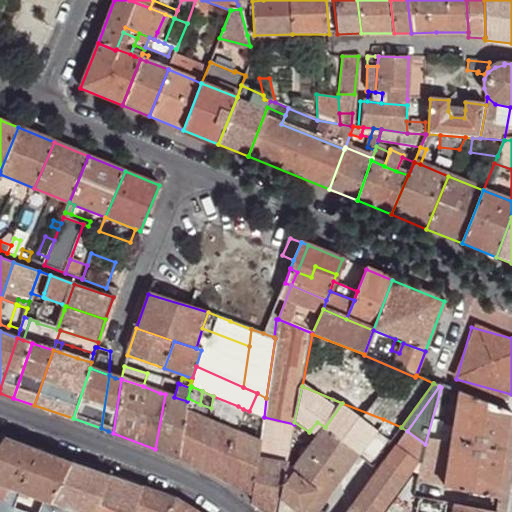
[(458,399),(444,489),(499,498),(511,413),(460,392),(458,399)]
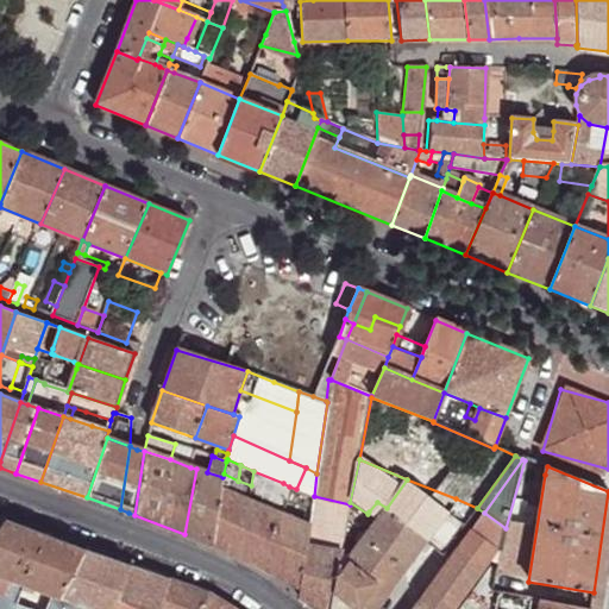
[(296,489),(314,496),(316,473),(306,468),(296,489)]
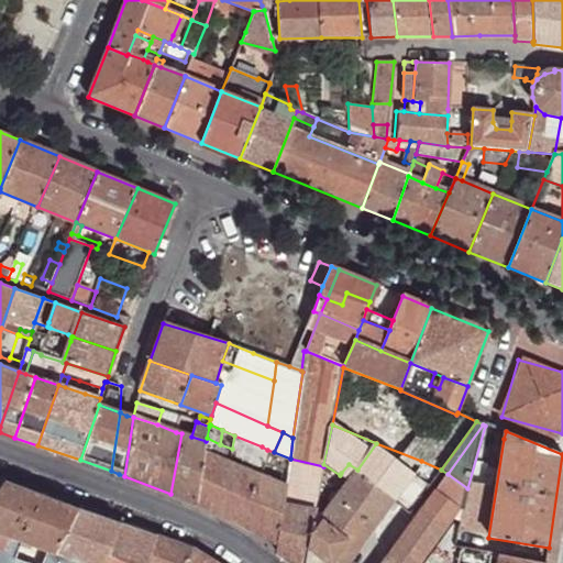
[(170,494),(194,501),(203,452),(206,441),(191,437),(181,433),(170,494)]
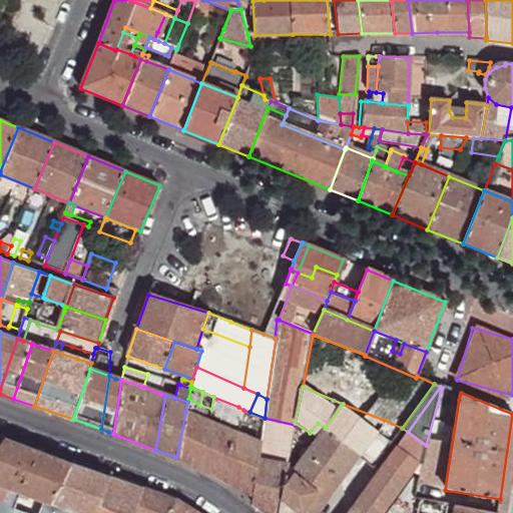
[(235,422),(238,407),(213,397),(211,409),(211,413),(235,422)]
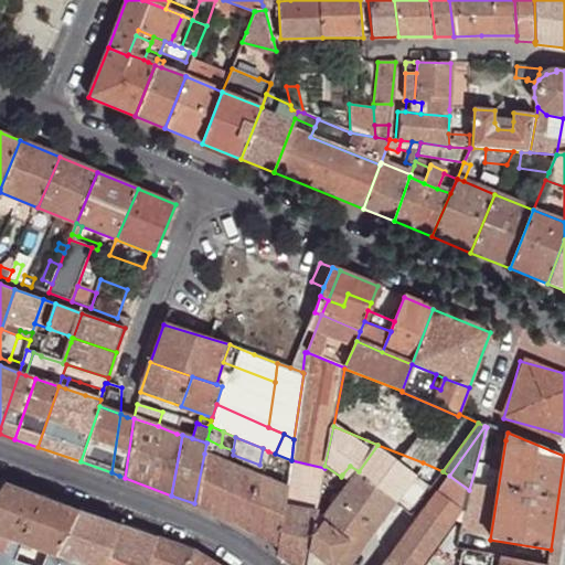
[(322,520),(313,524),(305,564),(348,564),(393,503),(413,477),(423,462),(377,445),(359,471),(351,481),(324,516),(322,520)]
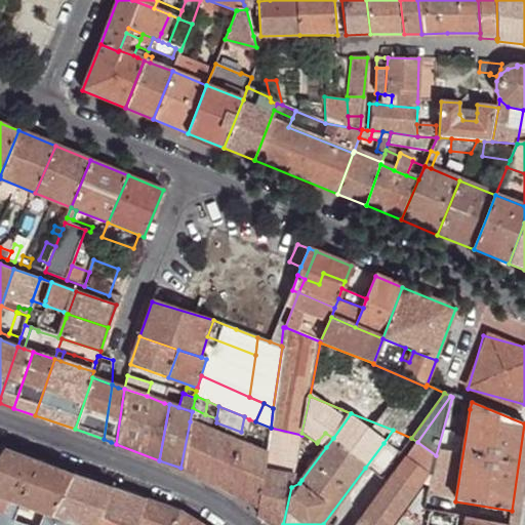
[(247,432),(249,419),(244,416),(241,432),(246,435),(247,432)]
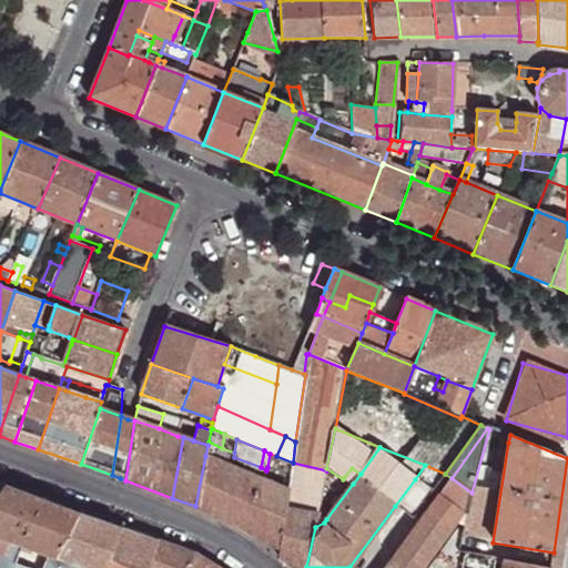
[(267,467),(290,476),(293,463),(276,456),(270,454),(267,467)]
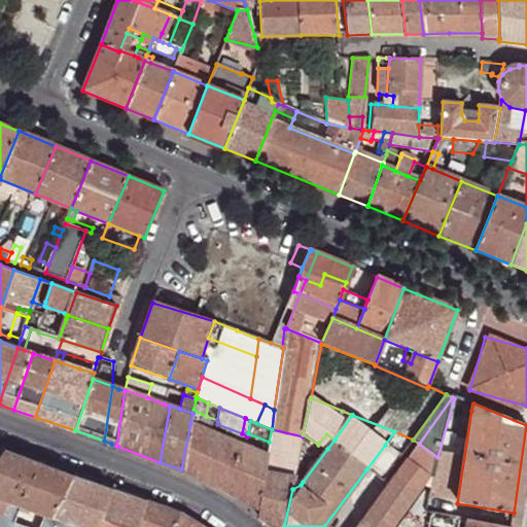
[(181,469),(207,483),(215,433),(190,423),(181,469)]
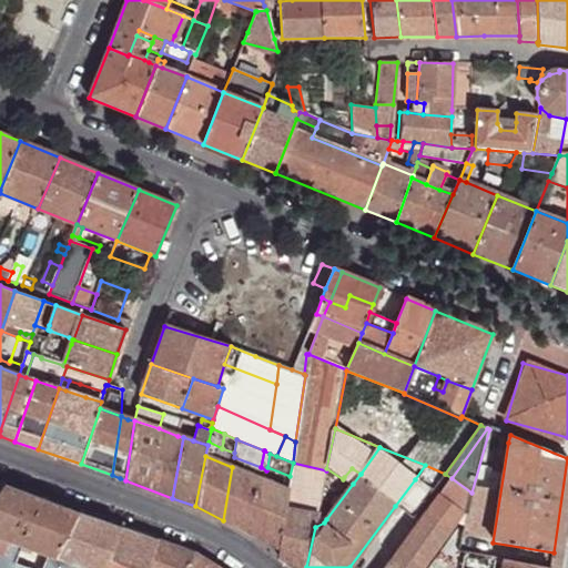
[(317,517),(326,470),(293,463),(290,476),(287,489),(285,501),(284,508),(277,547),(280,549),(279,557),(292,567),(306,567),(315,527),(317,517)]
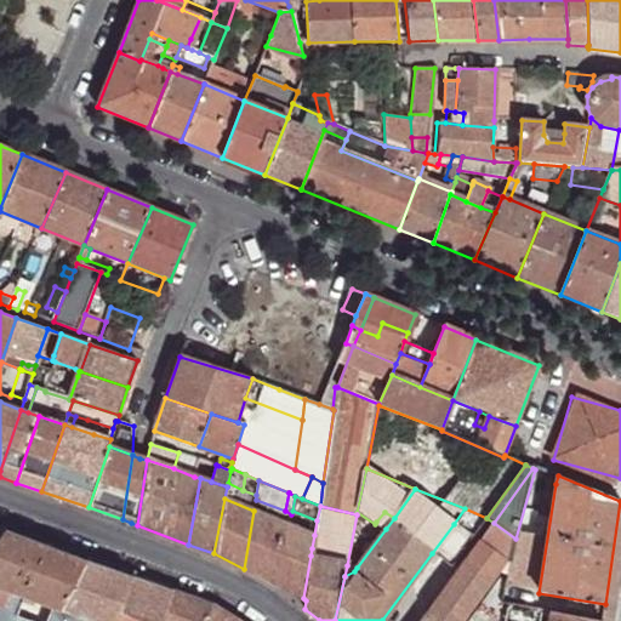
[(486,518),(465,508),(454,524),(472,537),(486,518)]
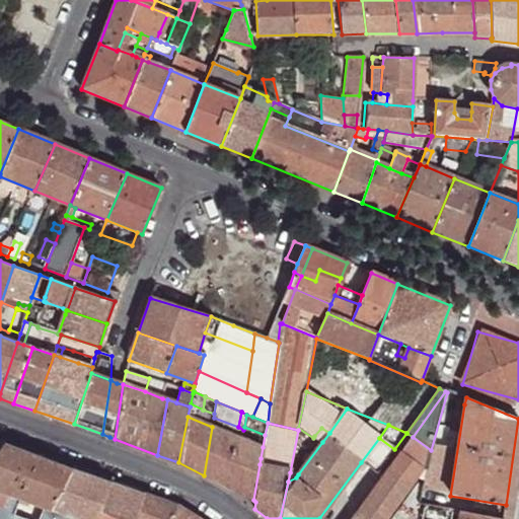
[(204,475),(226,487),(236,436),(230,434),(212,427),(204,475)]
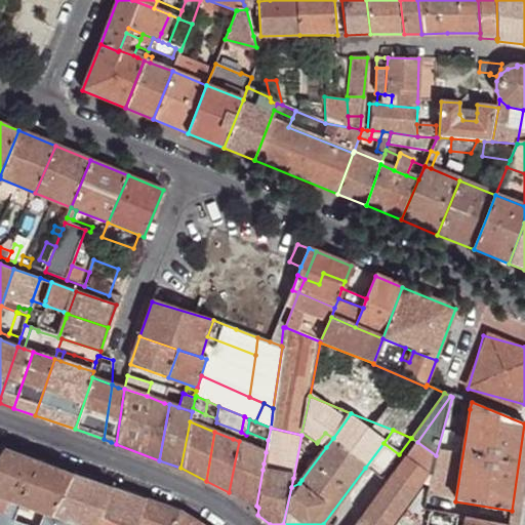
[(318,441),(326,447),(333,438),(325,433),(318,441)]
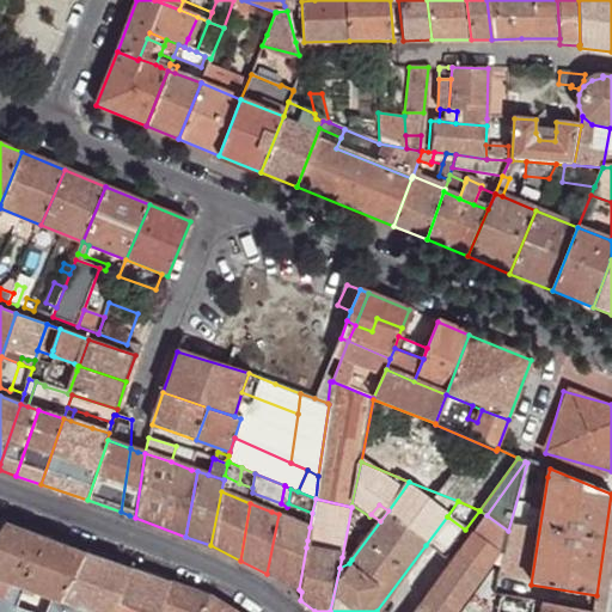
[(267,574),(299,589),(306,548),(307,540),(310,527),(282,516),(279,514),(267,574)]
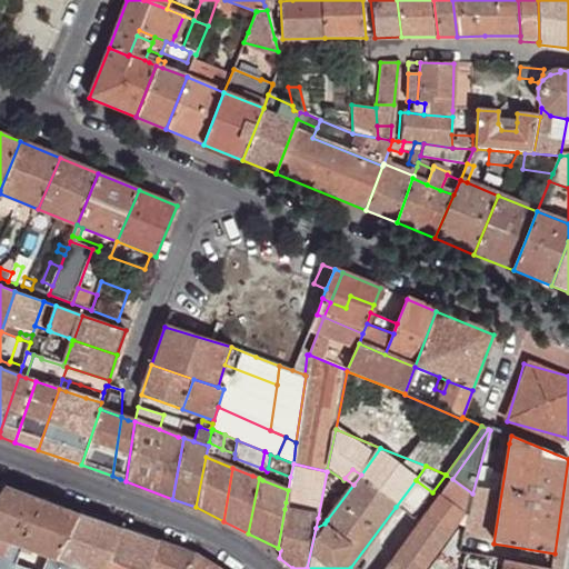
[(462,512),(467,515),(472,493),(452,479),(439,497),(462,512)]
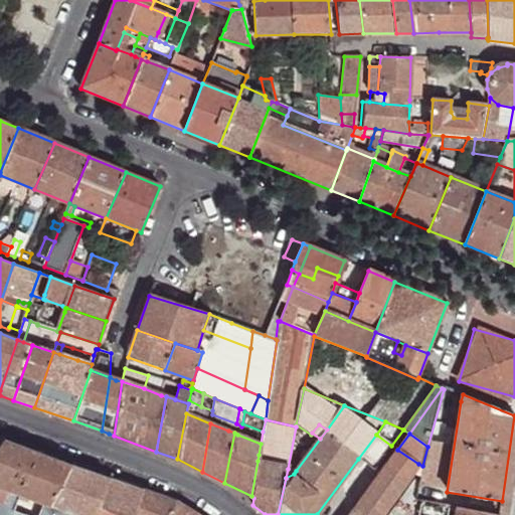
[(391,446),(376,435),(358,459),(374,471),(392,447),(391,446)]
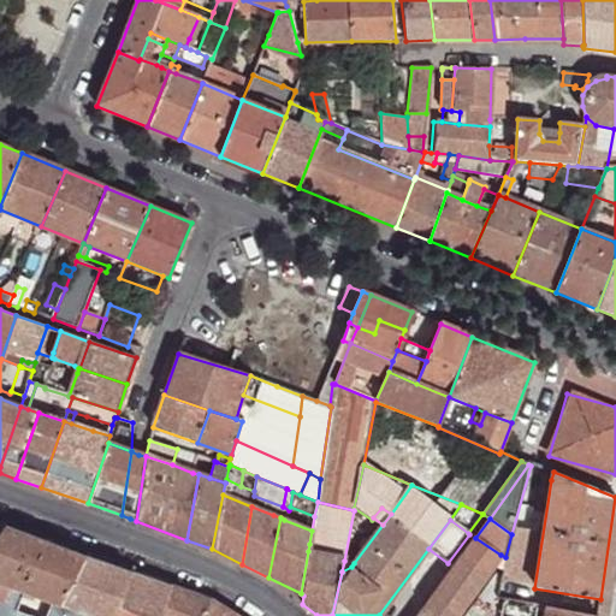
[(84,556),(5,526),(0,535),(0,581),(4,584),(21,590),(61,605),(61,603),(84,556)]
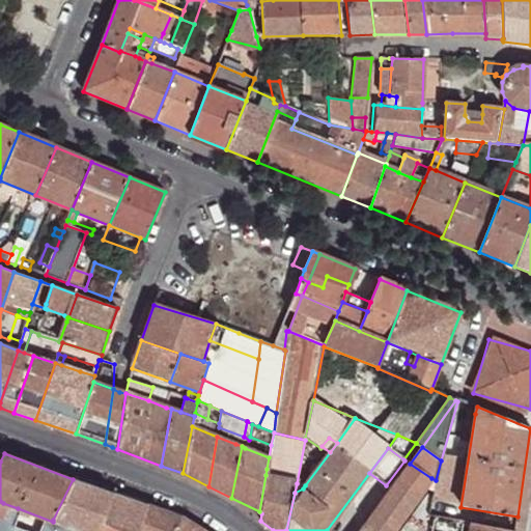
[(366,525),(374,530),(392,530),(424,487),(431,478),(410,464),(366,525)]
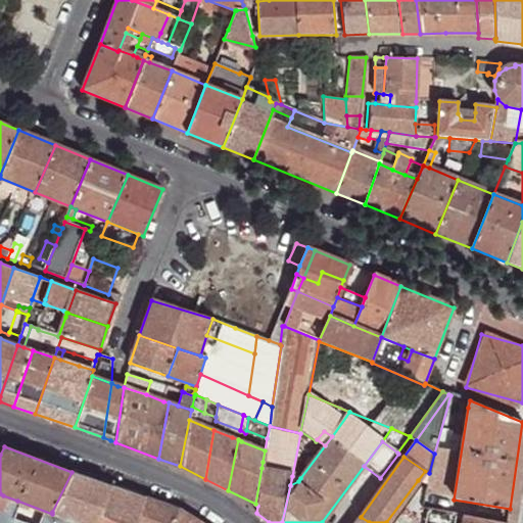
[(423,482),(427,484),(429,473),(425,471),(418,480),(423,482)]
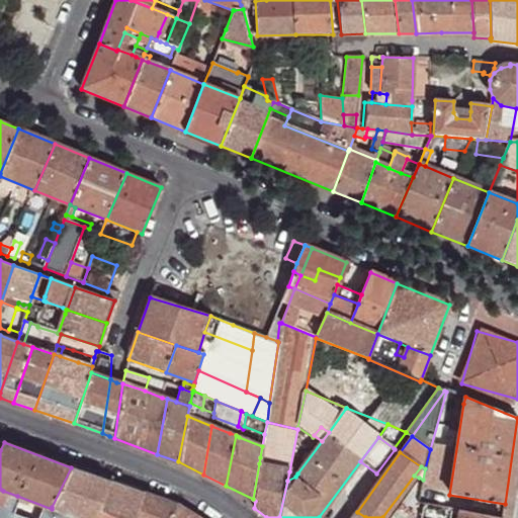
[(121,517),(133,490),(71,467),(52,507),(58,510),(73,517),(121,517)]
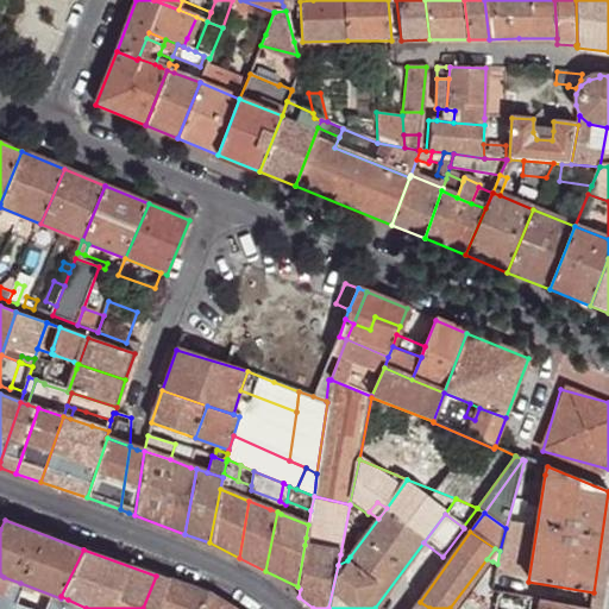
[(350,557),(340,554),(338,565),(347,560),(350,557)]
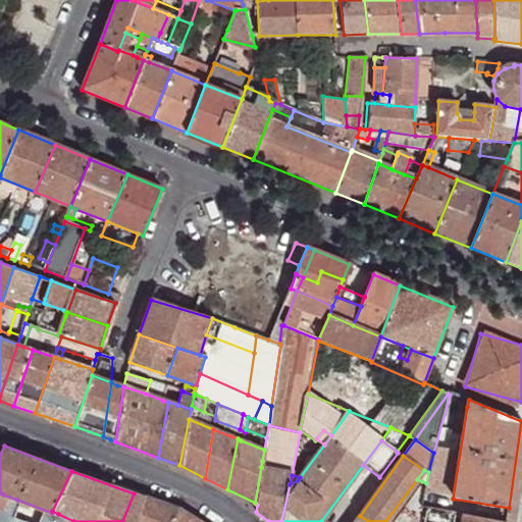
[(419,511),(420,506),(423,492),(426,483),(422,481),(406,505),(411,508),(417,513),(419,511)]
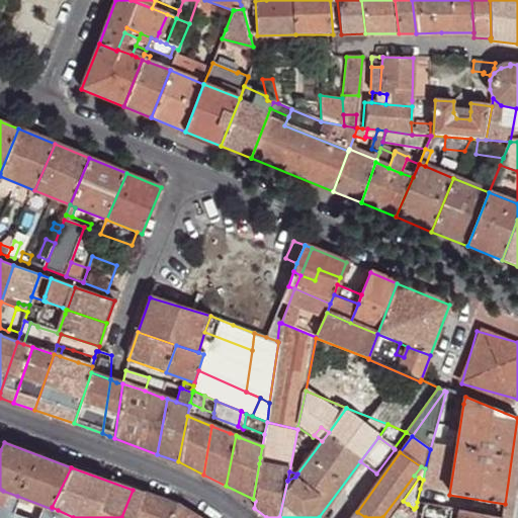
[(0,500),(3,491),(0,489),(0,517),(73,517),(58,510),(56,517),(18,517),(10,515),(0,510),(0,500)]
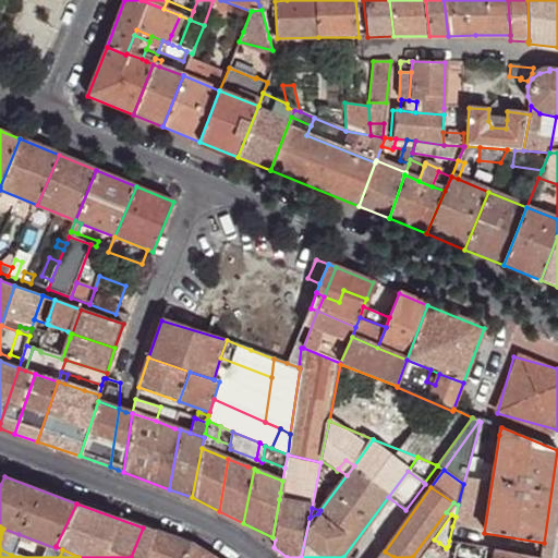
[(145,557),(155,532),(143,528),(131,557),(145,557)]
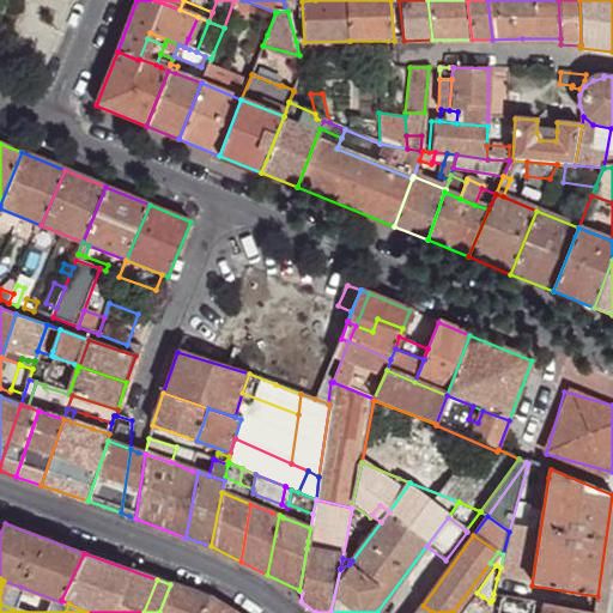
[(20,587),(4,581),(0,592),(0,604),(12,610),(20,587)]
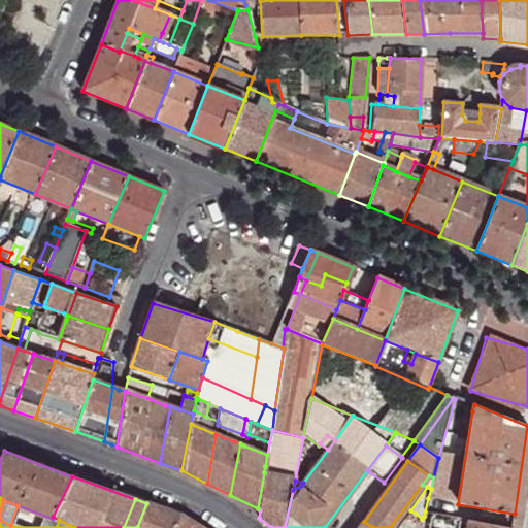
[(168,527),(177,515),(146,503),(137,527),(168,527)]
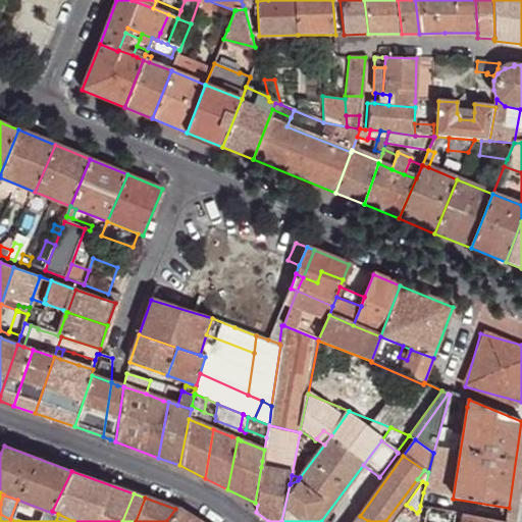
[(422,521),(426,507),(420,506),(419,511),(417,513),(410,521),(422,521)]
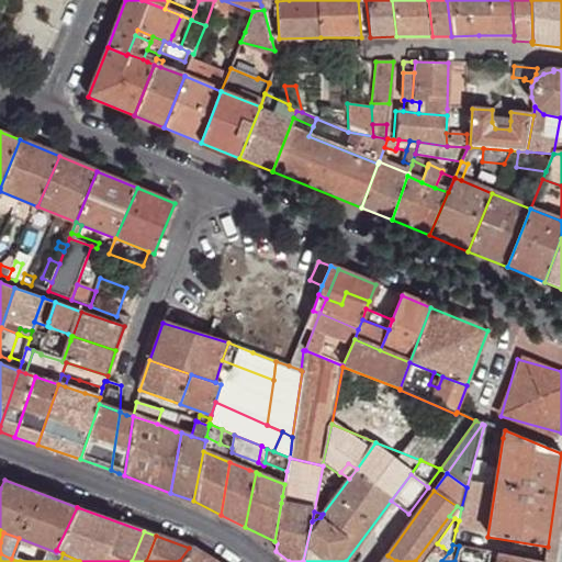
[(484,561),(485,552),(464,549),(464,548),(459,546),(454,561),(484,561)]
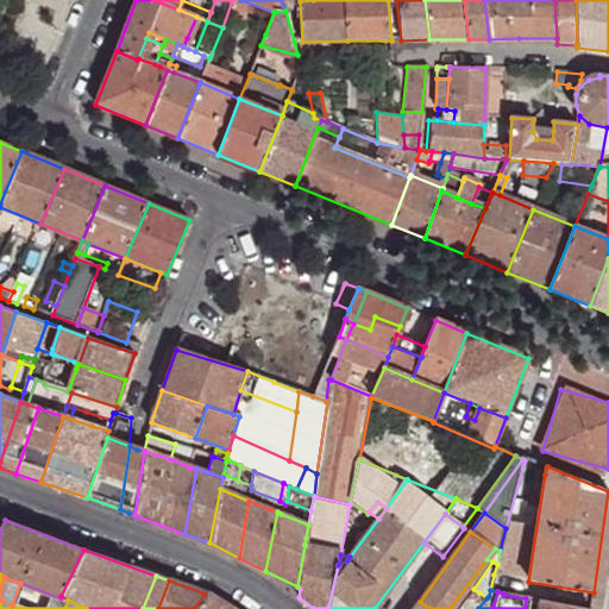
[(466,608),(478,608),(487,598),(479,592),(466,608)]
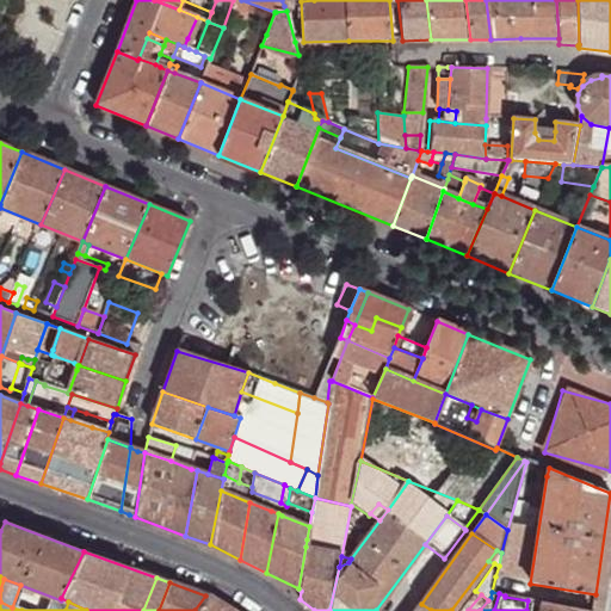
[(195,610),(232,610),(205,596),(195,610)]
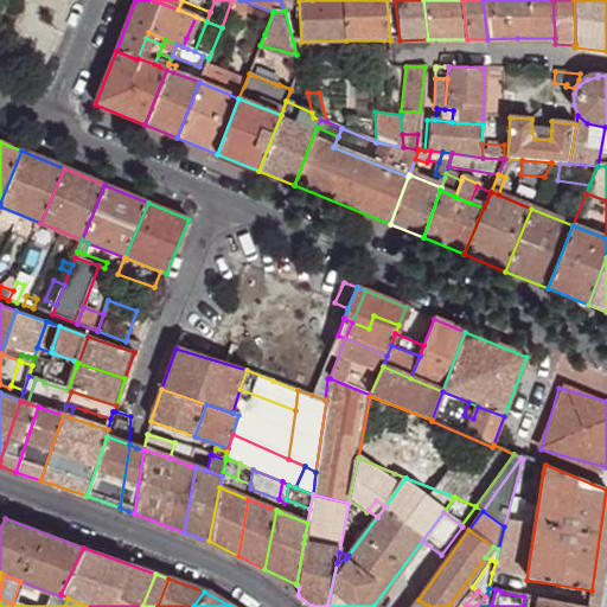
[(65,606),(68,598),(61,594),(61,596),(56,606),(65,606)]
